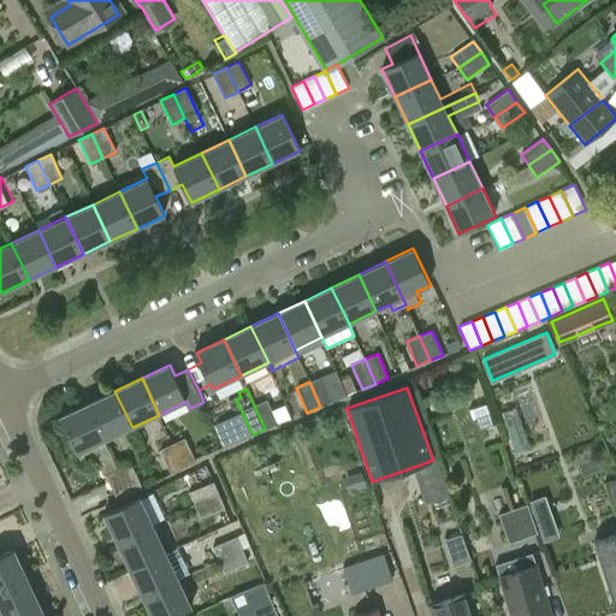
[(114,391),(88,404),(106,440),(132,427),(114,391)]
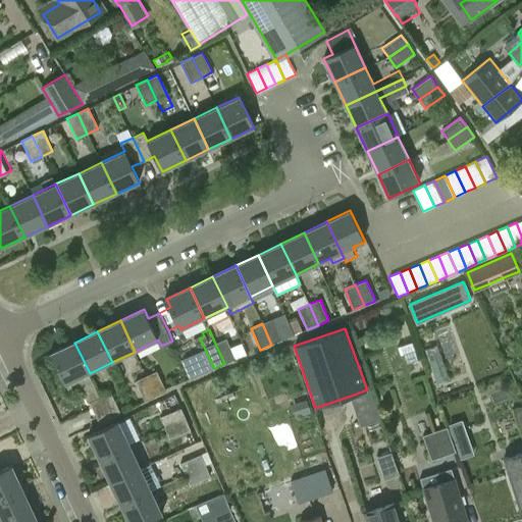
[(227,338),(215,344),(224,363),(237,359),(227,338)]
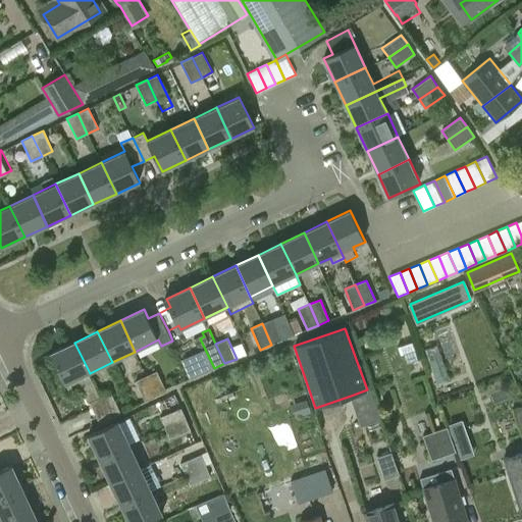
[(66,384),(90,373),(74,343),(51,354),(66,384)]
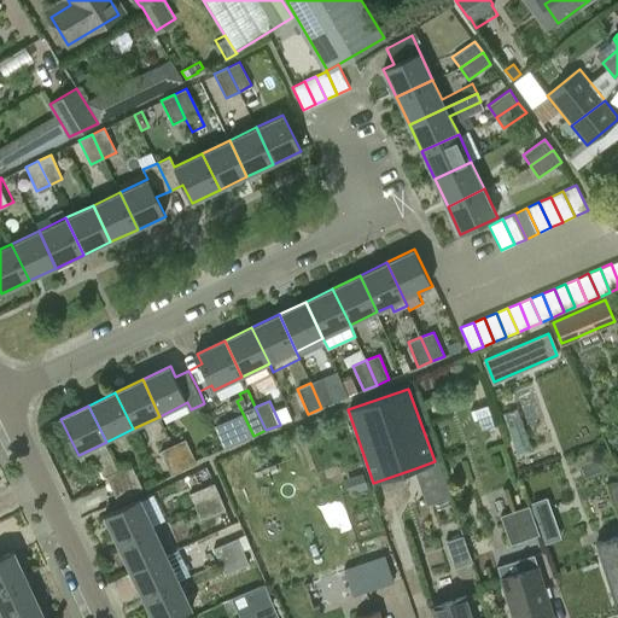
[(186,438),(174,444),(185,468),(198,462),(186,438)]
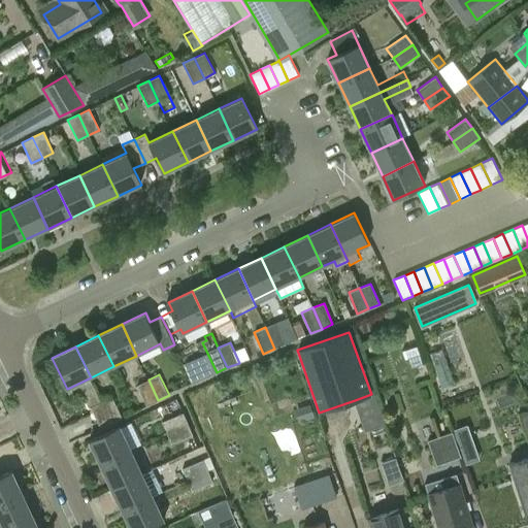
[(146,405),(158,400),(149,380),(137,385),(146,405)]
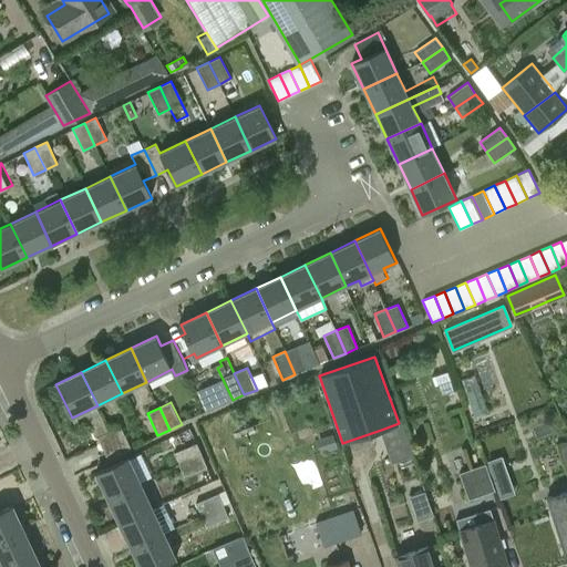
[(122,426),(110,431),(121,454),(132,449),(122,426)]
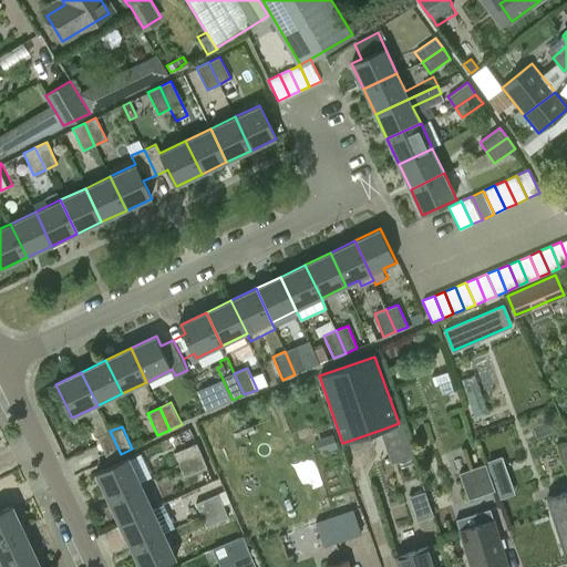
[(107,460),(121,454),(110,431),(98,436),(107,460)]
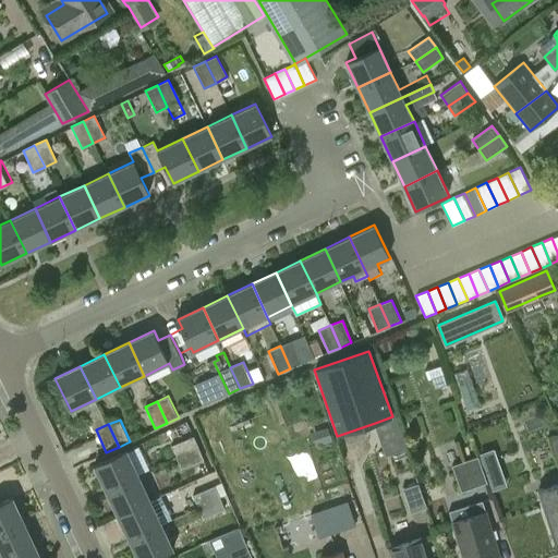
[(327,428),(316,432),(320,444),(331,439),(327,428)]
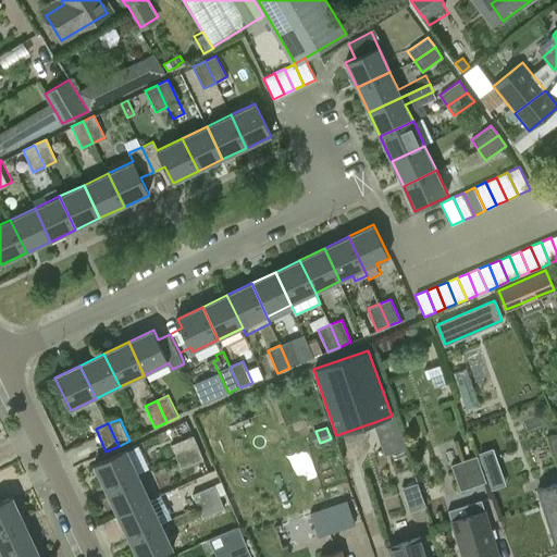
[(555,463),(556,462),(556,432),(546,436),(555,463)]
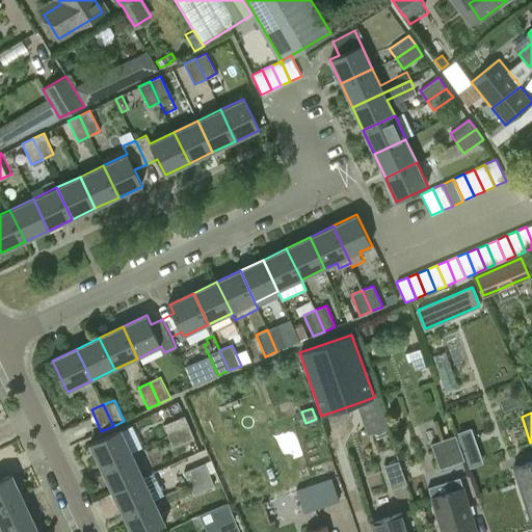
[(168,437),(189,427),(184,416),(163,425),(168,437)]
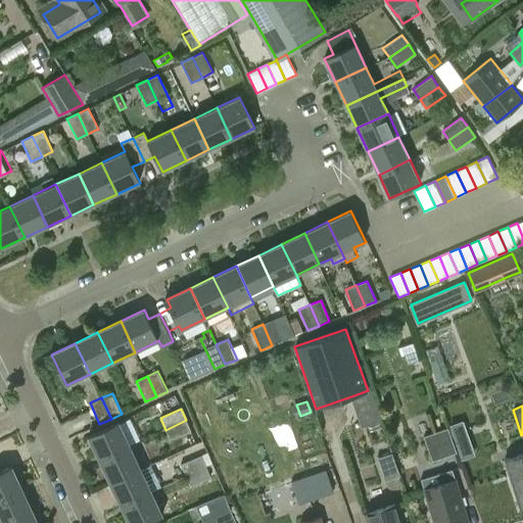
[(186,420),(165,430),(170,439),(190,431),(186,420)]
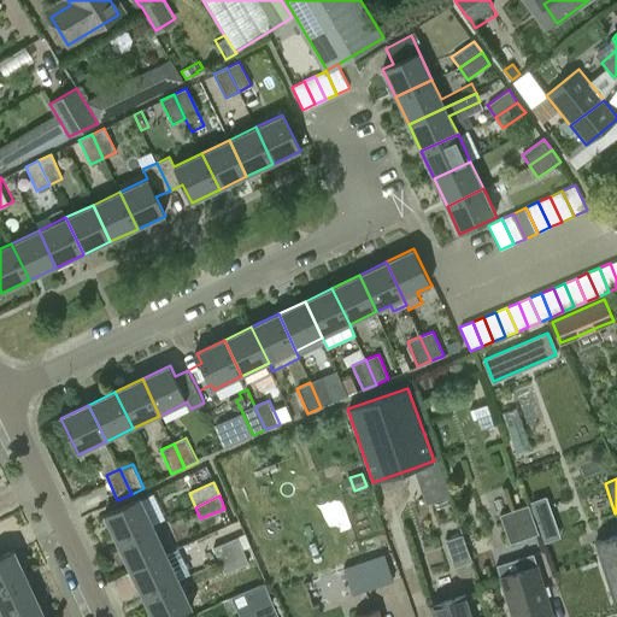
[(118,544),(154,527),(141,499),(105,516),(118,544)]
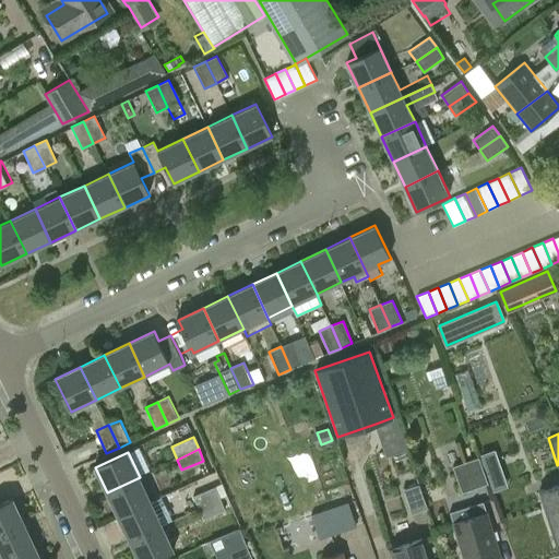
[(479,458),(452,466),(461,492),(488,484),(479,458)]
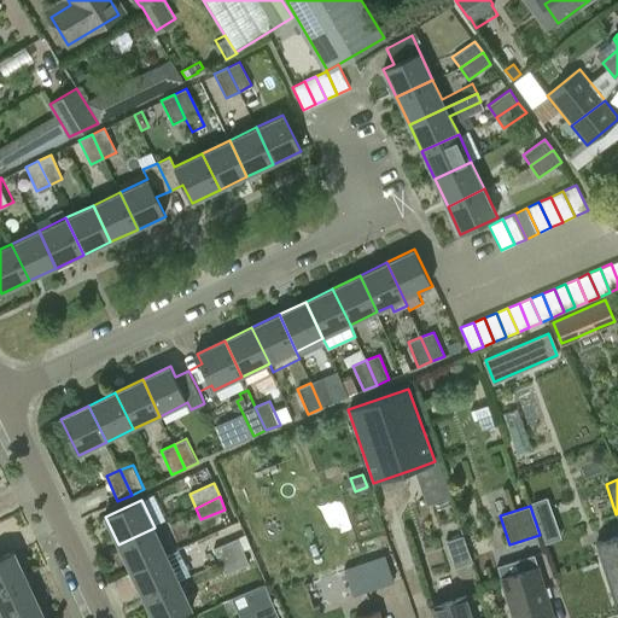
[(118,544),(130,571),(167,554),(155,528),(118,544)]
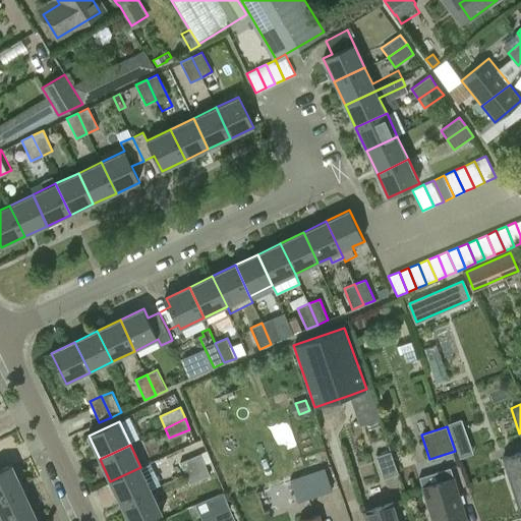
[(377,456),(384,477),(398,473),(390,451),(377,456)]
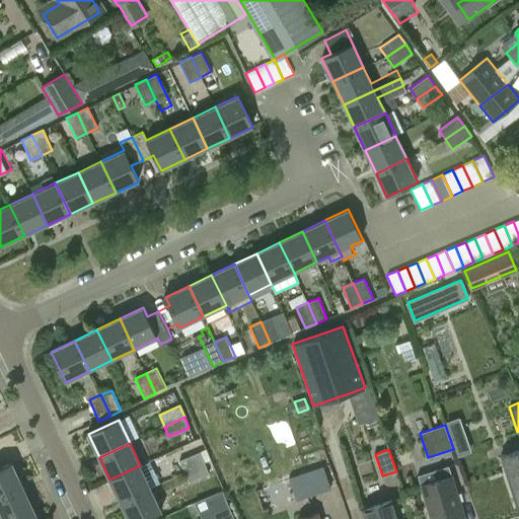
[(518,506),(518,450),(501,456),(517,507),(518,506)]
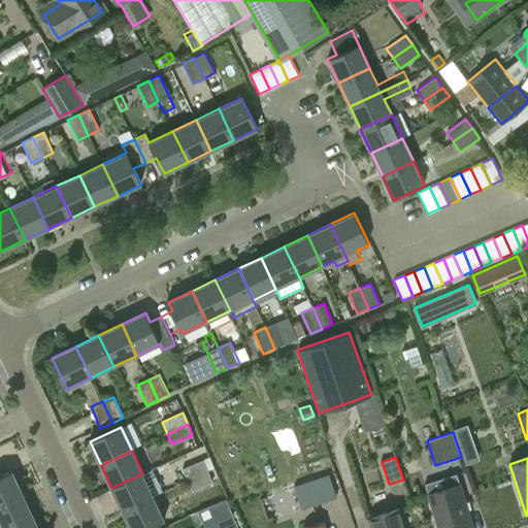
[(183,469),(187,481),(208,471),(203,460),(183,469)]
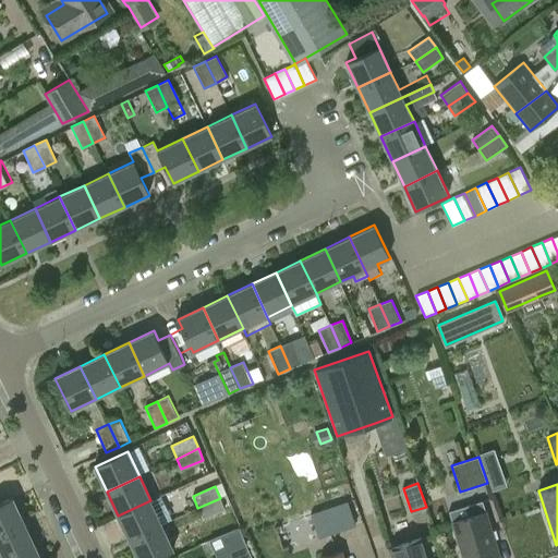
[(0,533),(24,523),(12,497),(0,502),(0,533)]
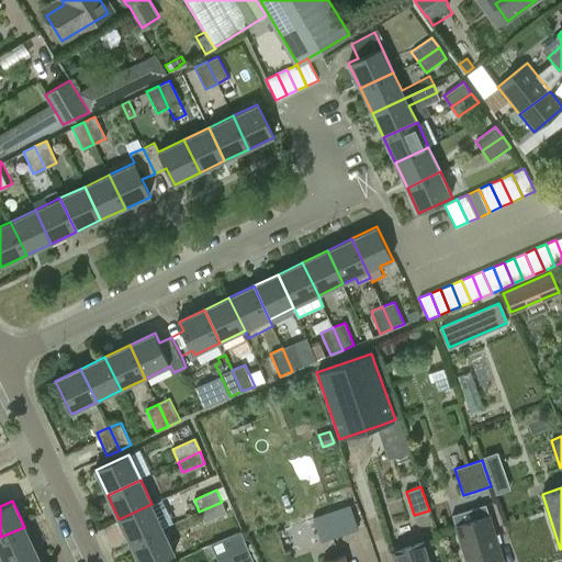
[(222,502),(199,512),(203,523),(226,513),(222,502)]
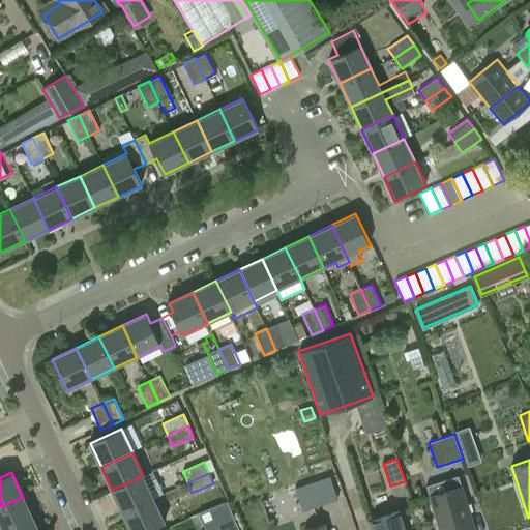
[(112,490),(123,512),(154,498),(143,475),(112,490)]
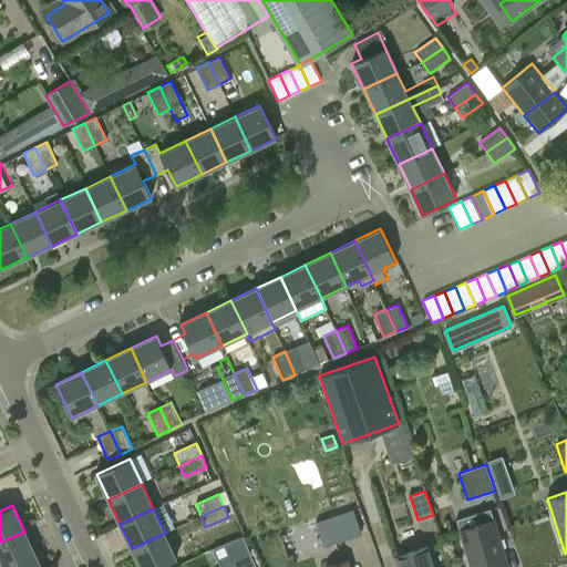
[(287,560),(362,536),(353,508),(278,534),(287,560)]
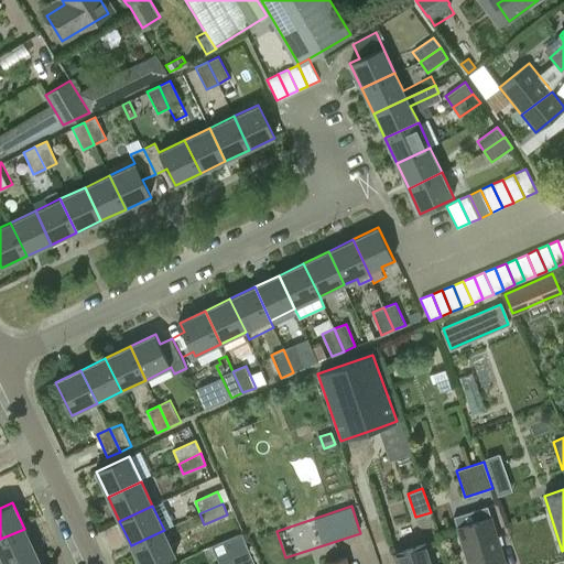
[(457,528),(468,563),(505,563),(491,517),(457,528)]
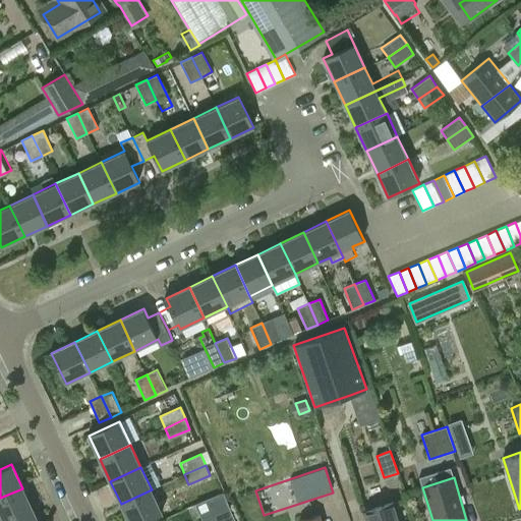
[(0,498),(0,520),(11,520),(34,511),(22,488),(0,498)]
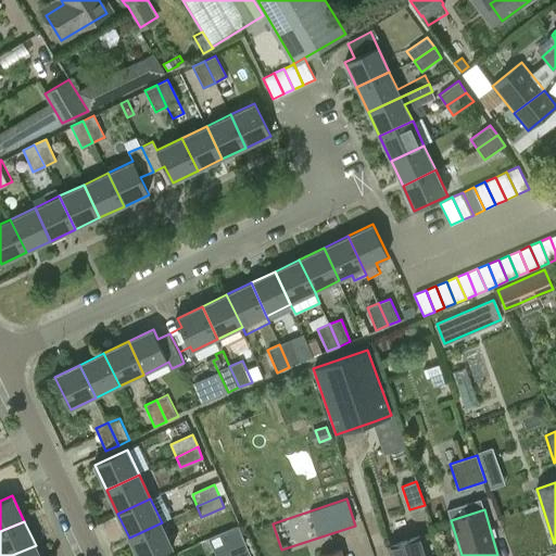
[(155,555),(174,547),(162,522),(129,538),(137,555),(155,555)]
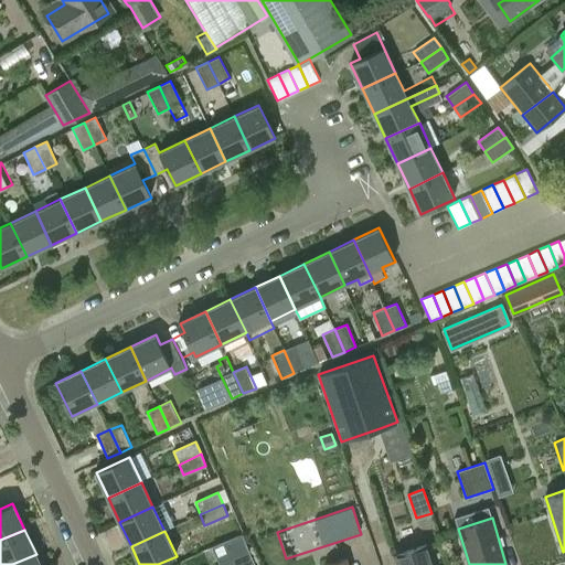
[(254,564),(241,534),(212,547),(220,564),(254,564)]
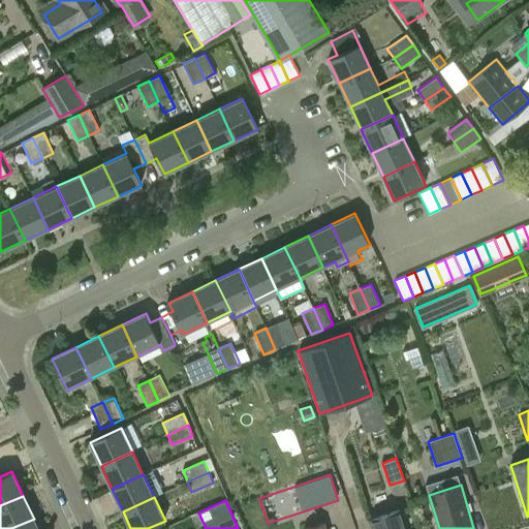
[(405,528),(400,509),(369,520),(371,528),(405,528)]
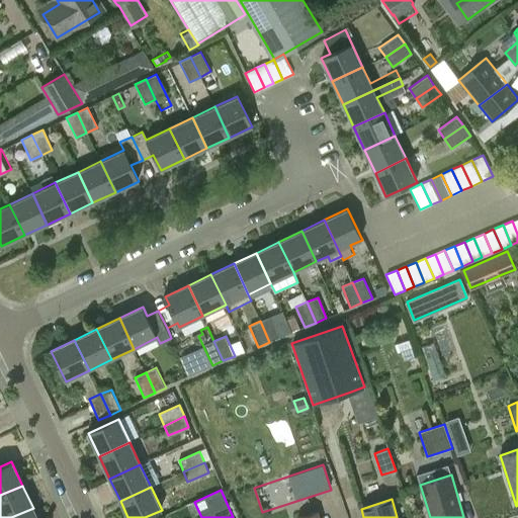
[(11,517),(37,517),(33,508),(11,517)]
